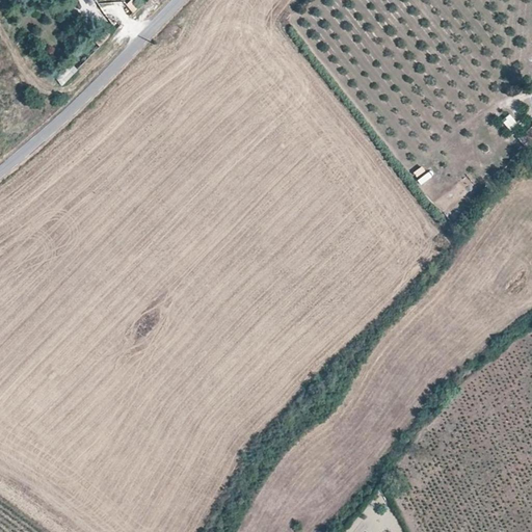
[(72,65),(57,80),(63,85),(77,71),(72,65)]
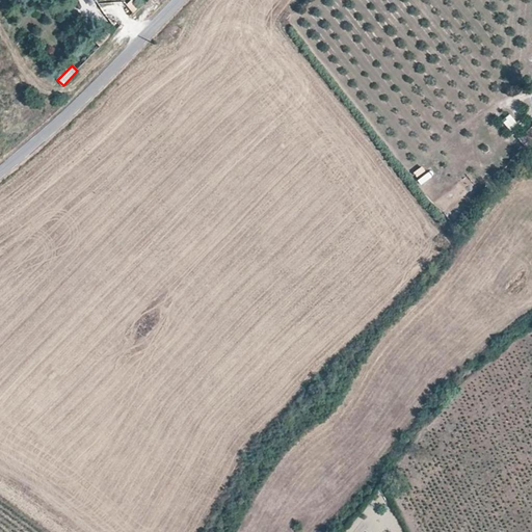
[(519,125),(509,114),(502,121),(511,131),(519,125)]
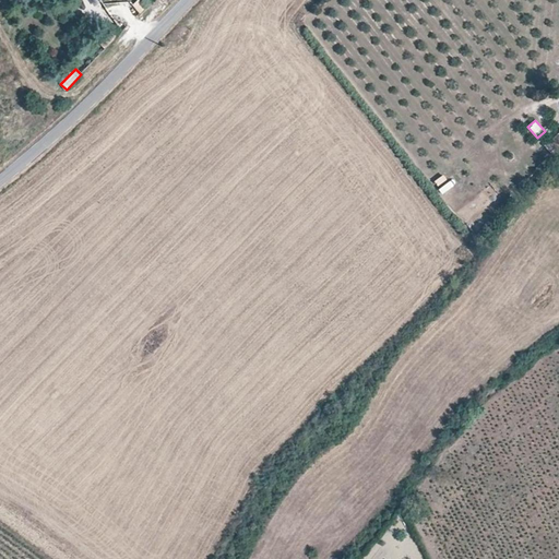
[(555,157),(558,154),(558,135),(546,147),(555,157)]
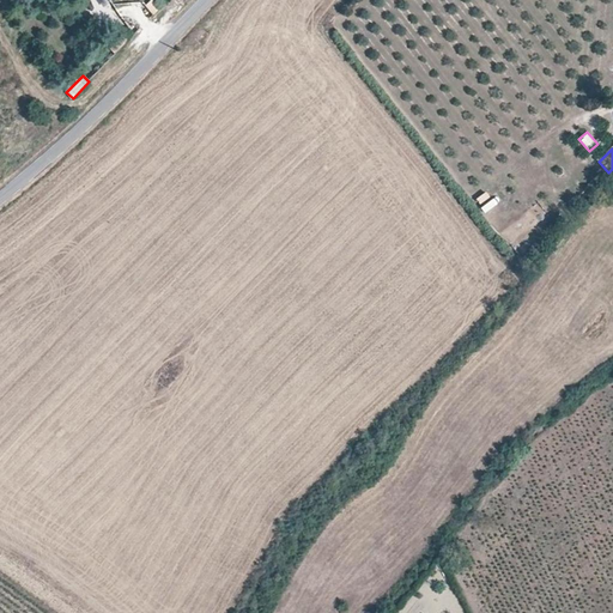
[(489,214),(503,204),(493,190),(478,201),(489,214)]
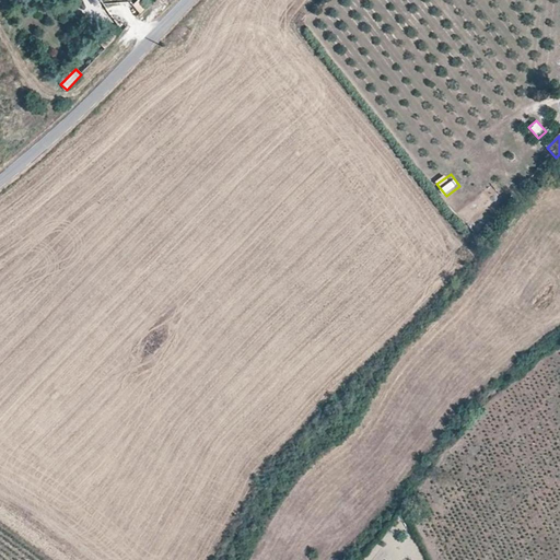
[(485,193),(457,213),(466,224),(493,203),(485,193)]
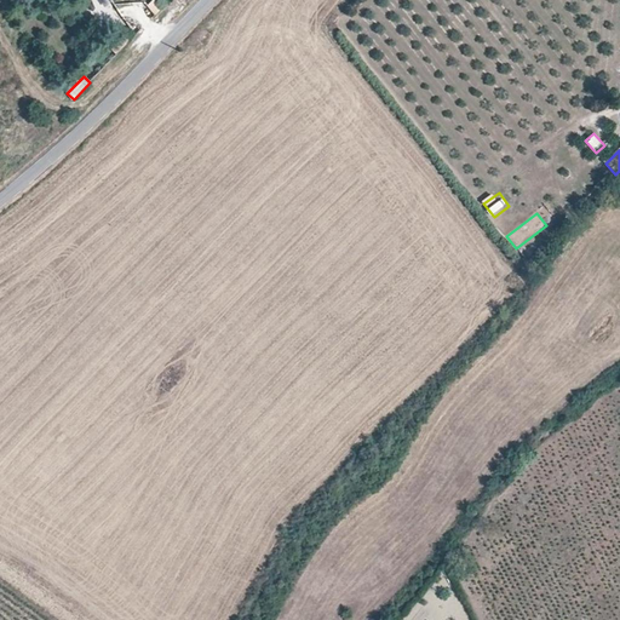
All buildings are outlined.
